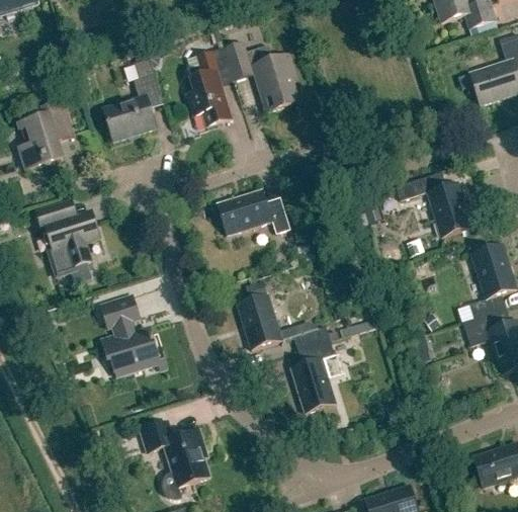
[(0,0),(0,12),(38,0),(0,0)]
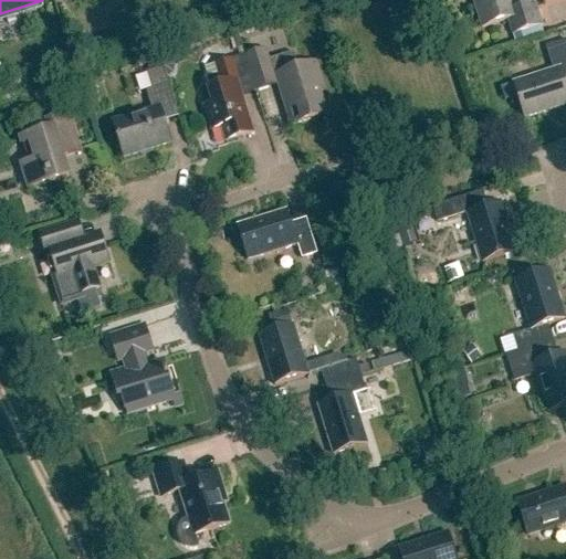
[(473,0),(482,23),(507,16),(512,30),(541,21),(534,0),(515,7),(513,0),(473,0)]
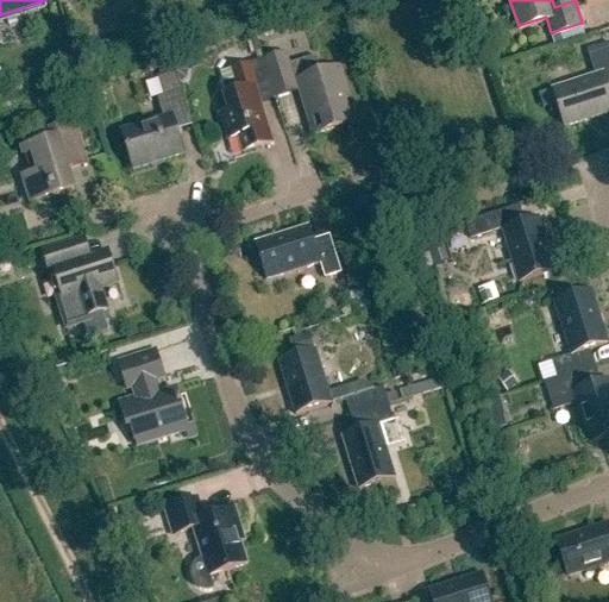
[(608,45),(588,54),(594,73),(552,86),(565,125),(608,110),(608,92),(606,82),(608,80),(608,45)]
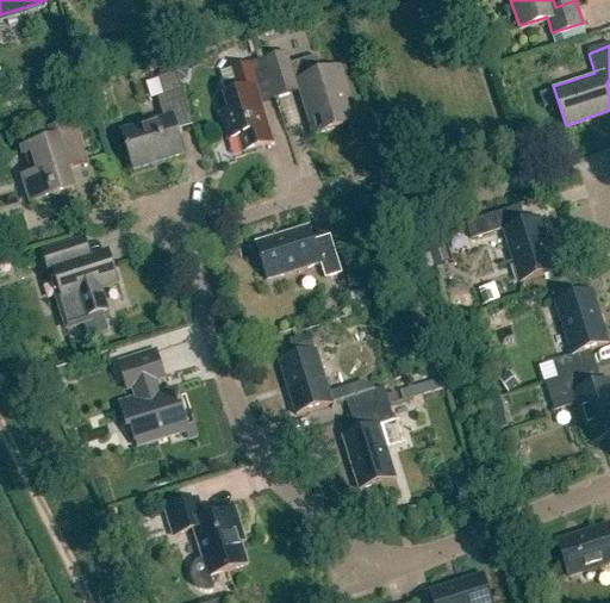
[(282,47),(261,53),(274,93),(298,85),(313,130),(353,118),(346,94),(350,93),(340,61),(321,67),(315,49),(286,58),(282,47)]
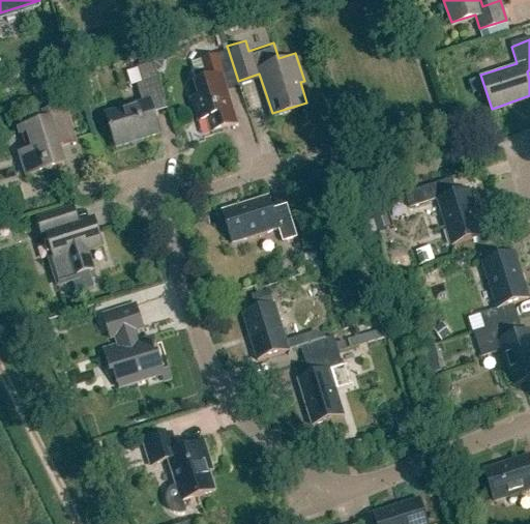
[(197,91),(190,93),(198,115),(206,113),(210,126),(237,118),(226,84),(238,81),(227,46),(202,54),(205,64),(193,67),(195,77),(193,78),(197,91)]
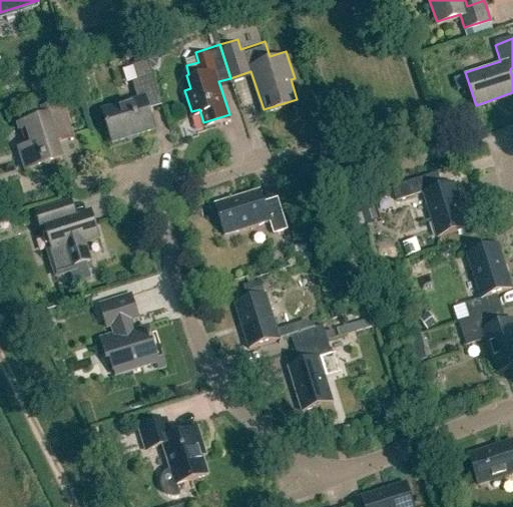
[(138,76),(132,78),(137,94),(101,105),(112,140),(154,126),(148,108),(163,103),(153,72),(148,55),(133,59),(138,76)]
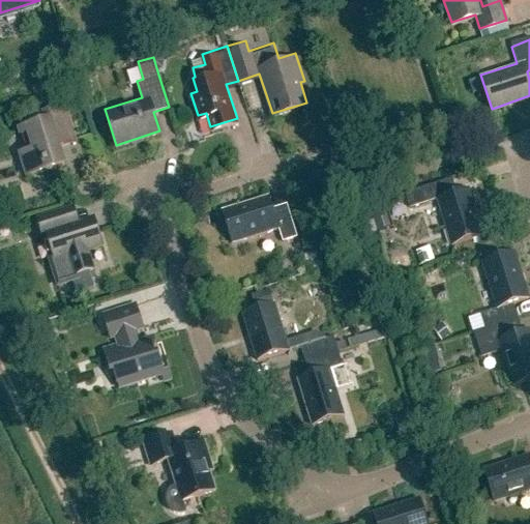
[(60,143),(76,138),(64,102),(43,108),(47,117),(19,126),(26,149),(21,151),(28,174),(66,161),(60,143)]
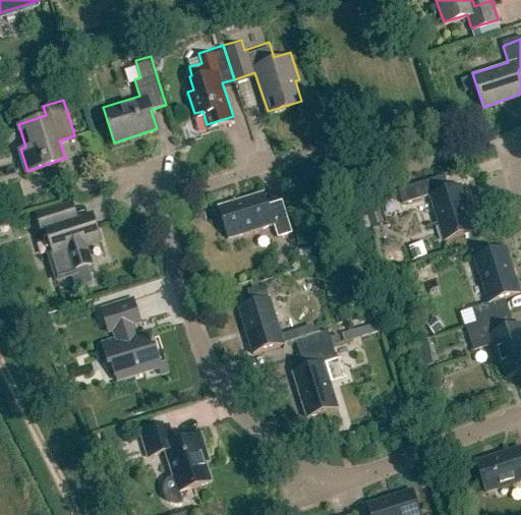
[(442,171),(409,182),(414,196),(428,191),(444,238),(473,228),(458,182),(447,186),(442,171)]
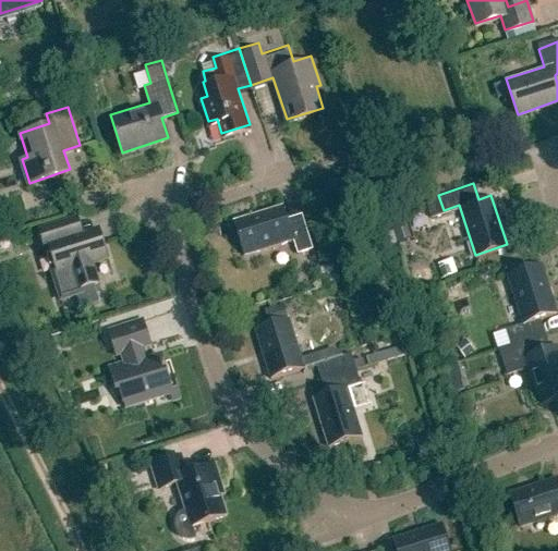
[(284,204),(232,221),(243,255),(294,239),(299,249),(314,245),(302,211),(289,216),(284,204)]
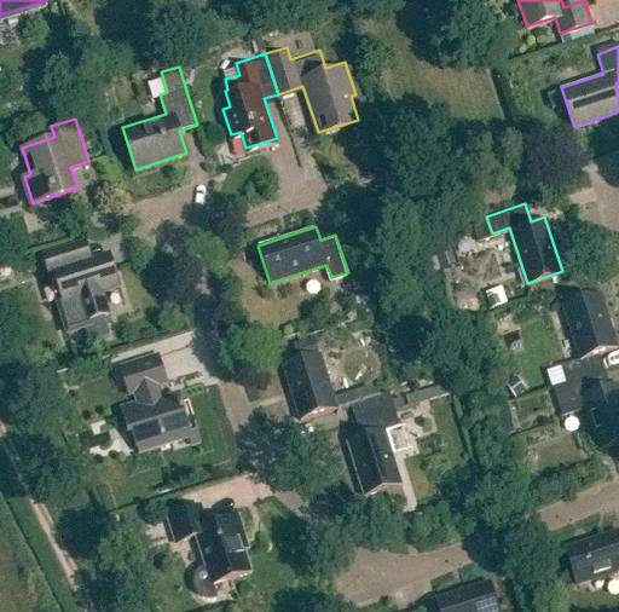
[(110,250),(93,257),(87,237),(44,250),(50,272),(55,271),(62,296),(56,299),(67,330),(91,322),(88,317),(108,311),(100,288),(120,282),(110,250)]
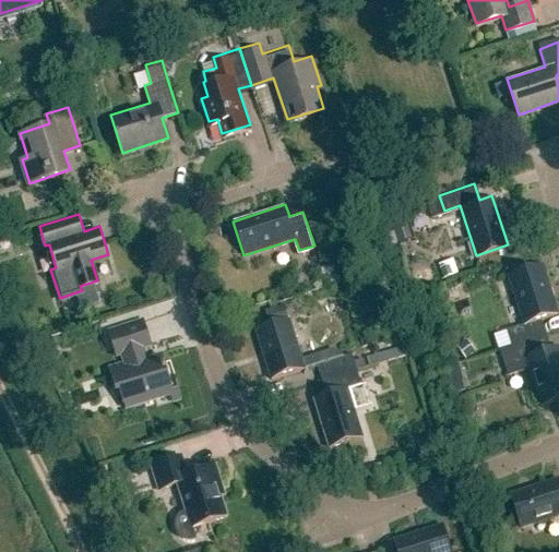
[(407,214),(393,218),(400,238),(413,234),(407,214)]
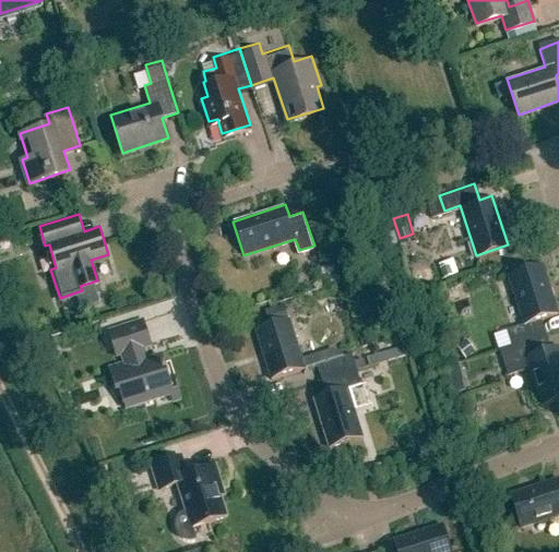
[(522,321),(506,326),(510,340),(545,330),(540,315),(556,311),(540,262),(506,273),(522,321)]
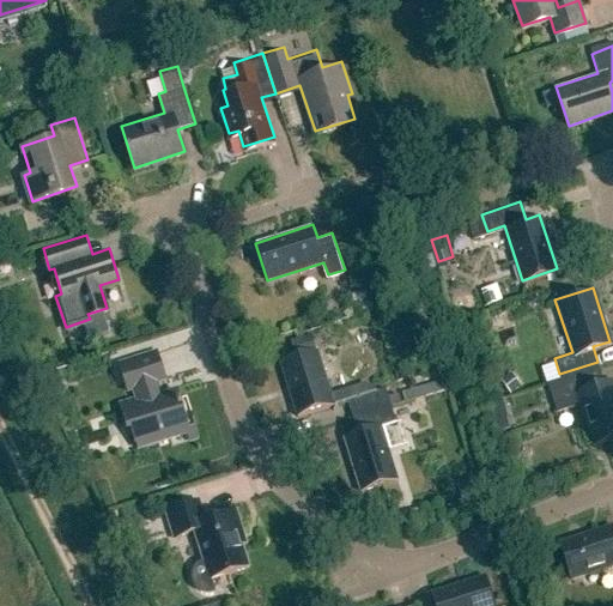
[(315,345),(279,357),(297,412),(333,400),(315,345)]
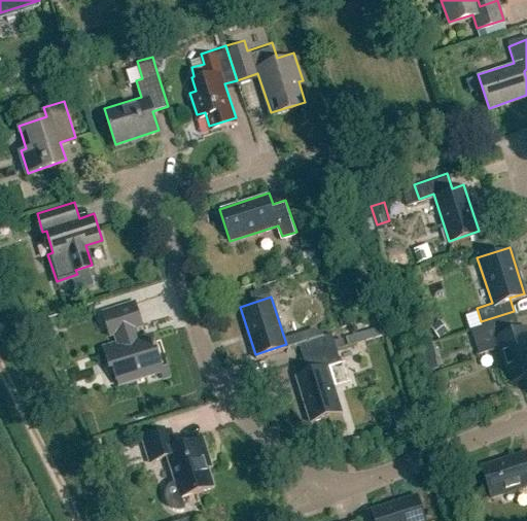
[(146,371),(170,363),(162,340),(156,342),(153,332),(136,337),(133,325),(143,322),(136,299),(101,309),(108,331),(114,328),(116,338),(102,343),(109,365),(113,363),(119,381),(147,373),(146,371)]
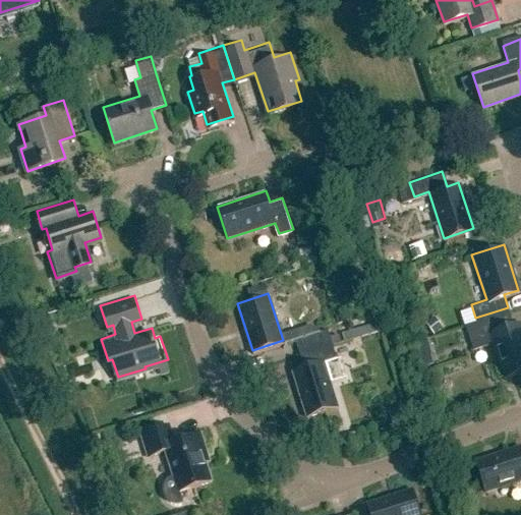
[(520,325),(519,319),(512,322),(508,307),(475,318),(476,319),(465,322),(473,346),(493,340),(505,376),(520,369),(520,325)]
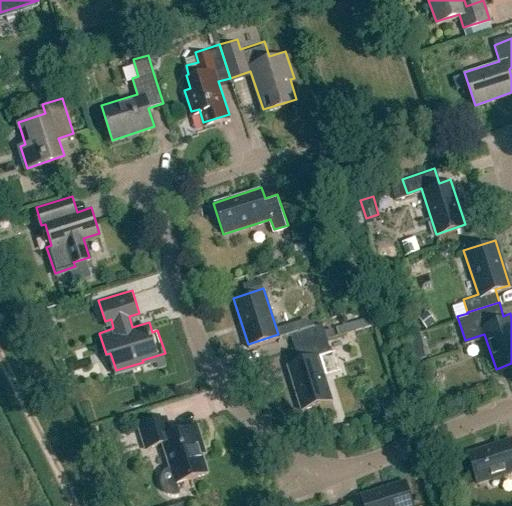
[(297,358),(287,361),(302,408),(331,399),(316,352),(330,347),(321,320),(288,330),(297,358)]
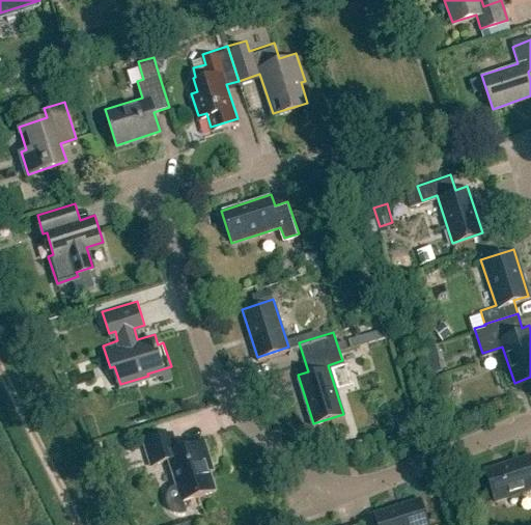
[(171,459),(178,484),(176,485),(173,487),(172,488),(171,490),(170,491),(169,494),(169,495),(169,497),(169,498),(169,500),(169,501),(170,503),(171,505),(173,507),(174,508),(175,509),(176,510),(179,512),(182,512),(184,513),(186,513),(187,512),(190,510),(187,499),(216,490),(206,458),(211,456),(205,440),(177,448),(171,431),(145,438),(154,465),(171,459)]
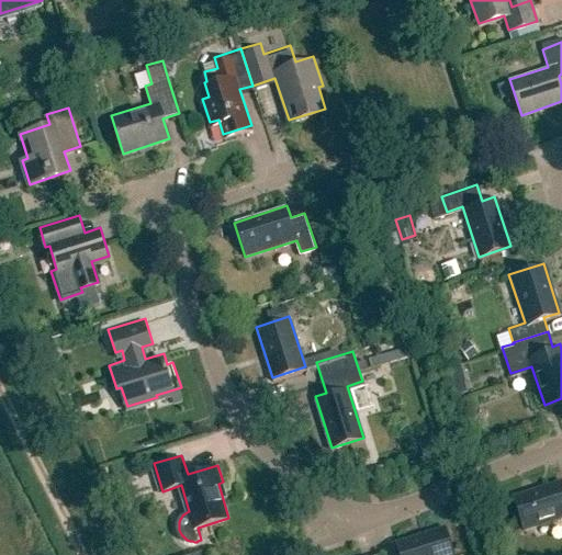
[(561,477),(514,494),(525,527),(561,513),(561,477)]
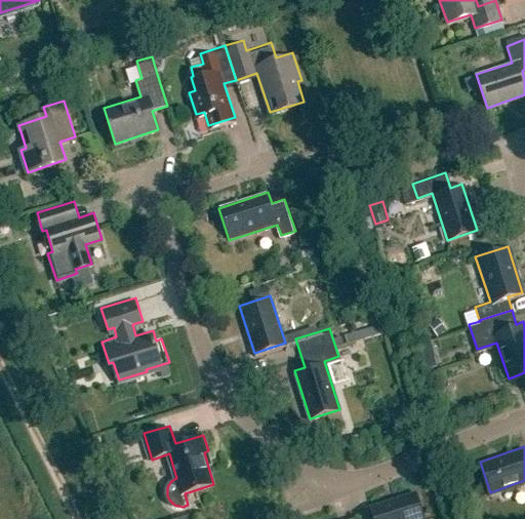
[(423,518),(414,490),(367,507),(371,518),(423,518)]
